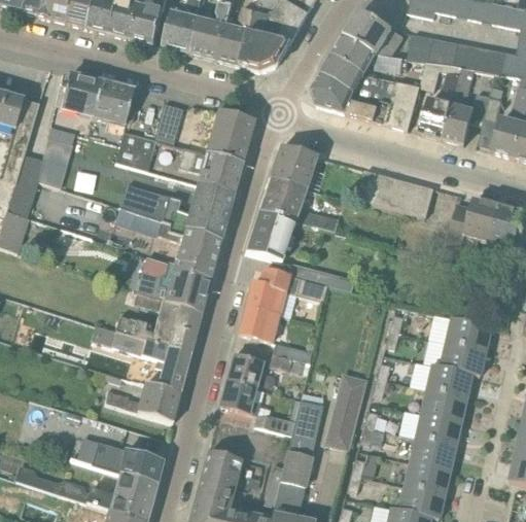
[(0,0),(0,5),(25,12),(27,0),(0,0)]
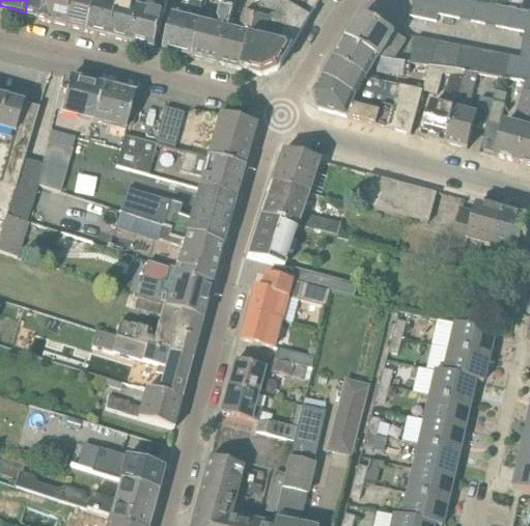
[(27,0),(25,12),(48,18),(51,0),(27,0)]
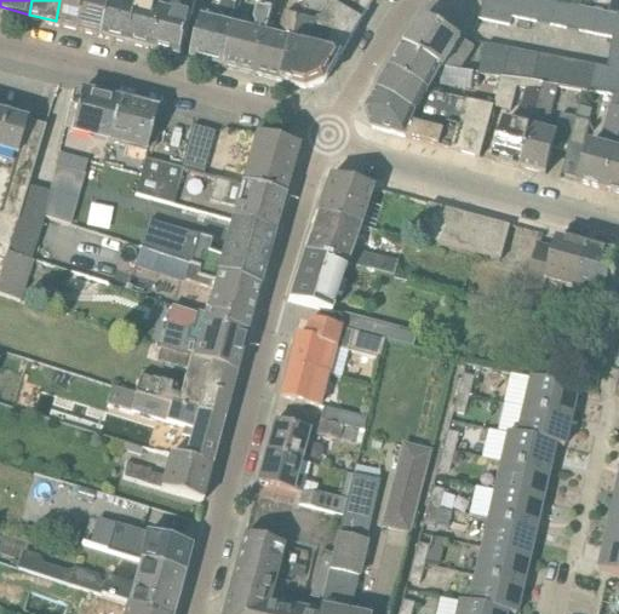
[(59,0),(56,21),(80,28),(86,0),(59,0)]
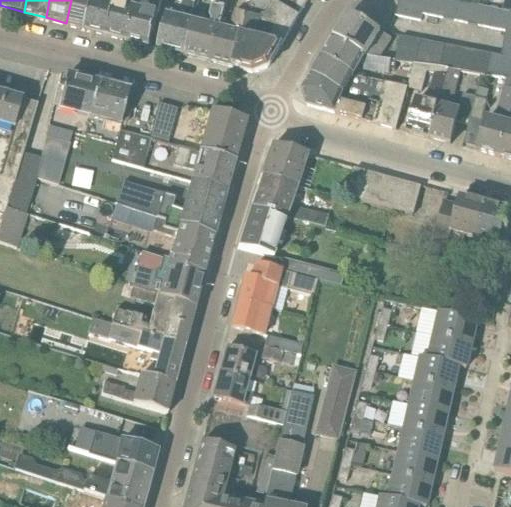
[(71,0),(66,23),(87,28),(94,0),(71,0)]
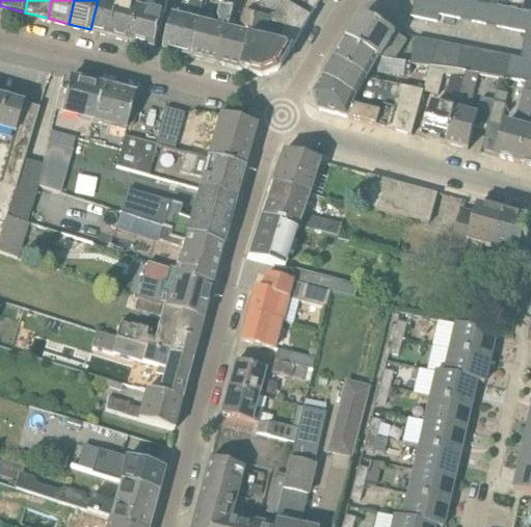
[(98,0),(90,29),(111,34),(120,0),(98,0)]
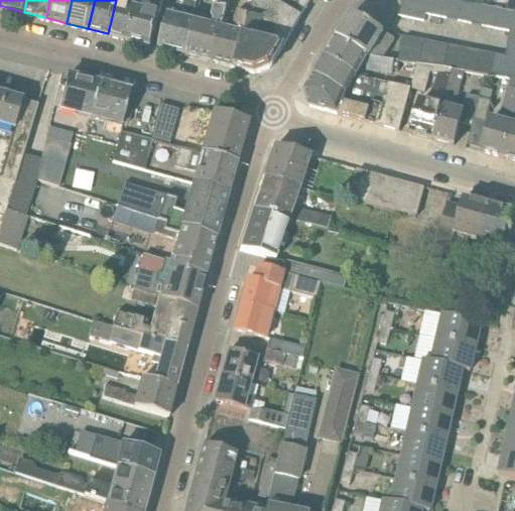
[(116,0),(108,33),(129,38),(139,0),(116,0)]
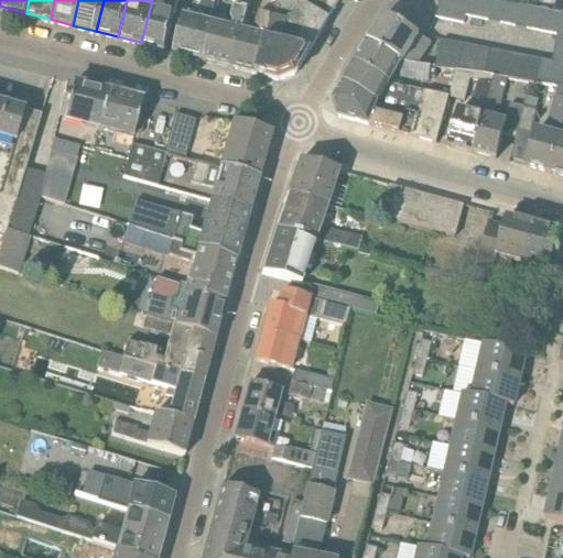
[(152,0),(141,42),(165,48),(177,0),(166,0),(169,3),(168,8),(152,3),(152,0)]
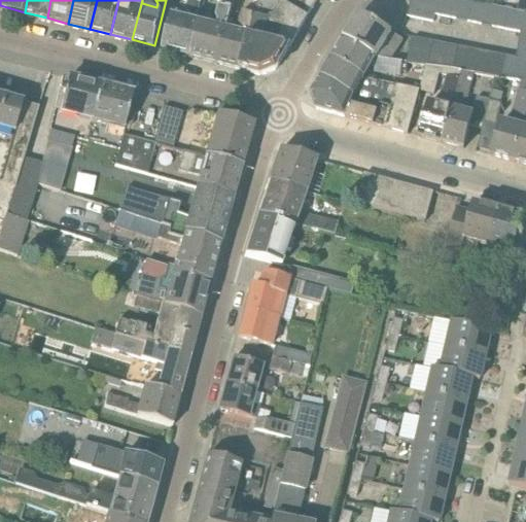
[(165,48),(193,55),(202,19),(199,18),(203,0),(189,0),(187,6),(191,11),(190,15),(182,12),(180,10),(181,6),(176,5),(165,48)]
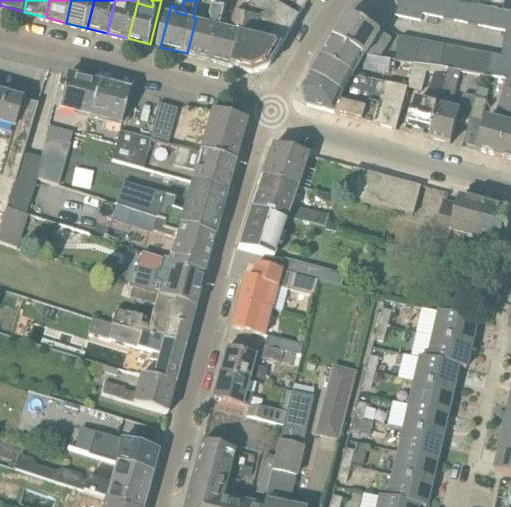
[(196,18),(187,53),(211,59),(220,24),(222,24),(227,0),(214,0),(211,15),(213,18),(212,21),(196,18)]
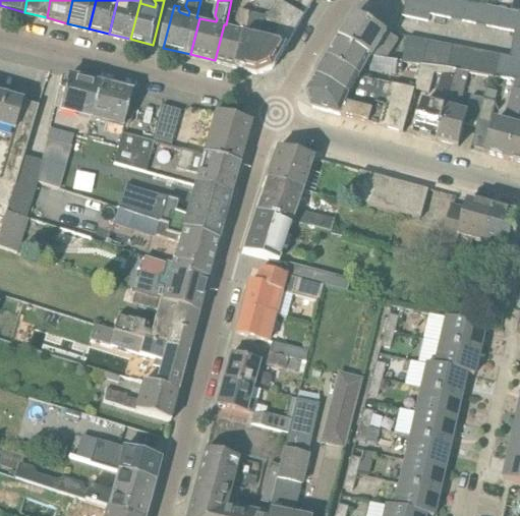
[(226,24),(224,24),(215,60),(239,66),(255,0),(243,0),(237,21),(241,24),(240,29),(226,24)]
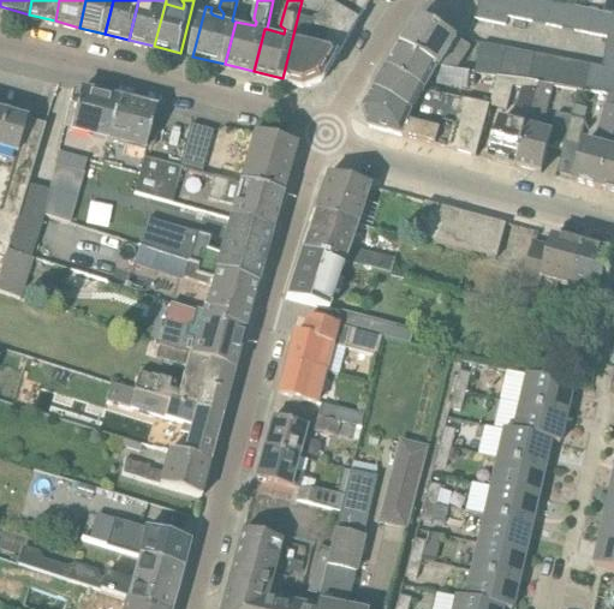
[(302,0),(282,78),(305,84),(323,77),(368,0),(302,0)]
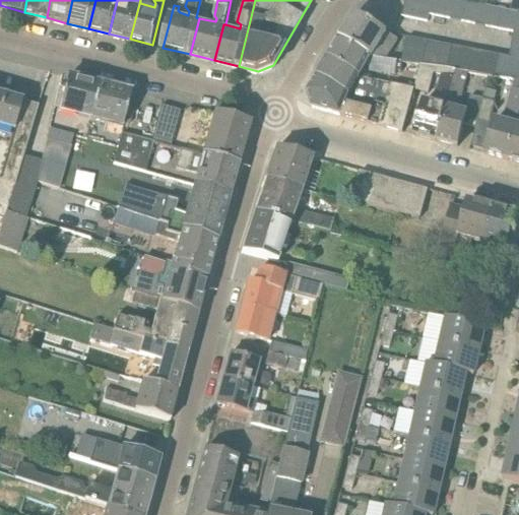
[(405,0),(403,12),(429,17),(430,10),(441,12),(443,0),(405,0)]
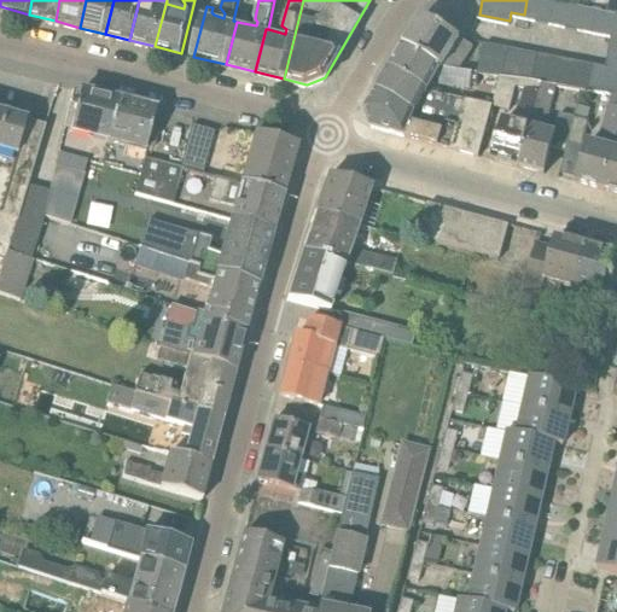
[(527,0),(524,15),(563,23),(568,0),(527,0)]
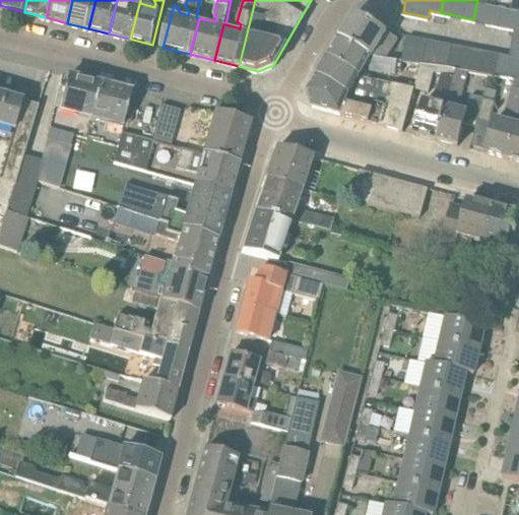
[(511,6),(482,0),(477,0),(473,19),(506,25),(511,6)]
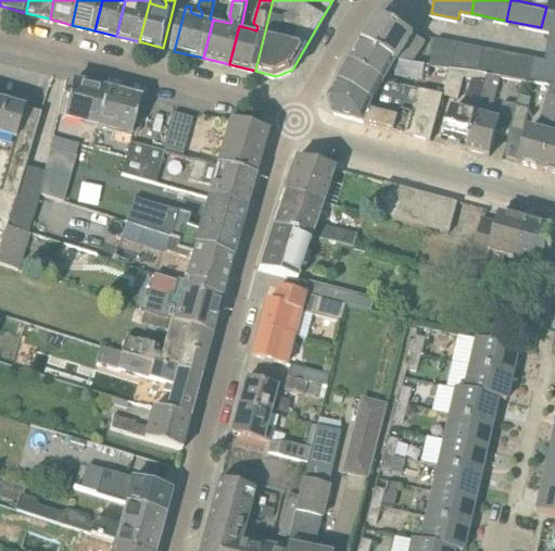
[(554,9),(546,7),(541,27),(551,29),(546,57),(537,54),(531,78),(551,82),(554,82),(554,9)]
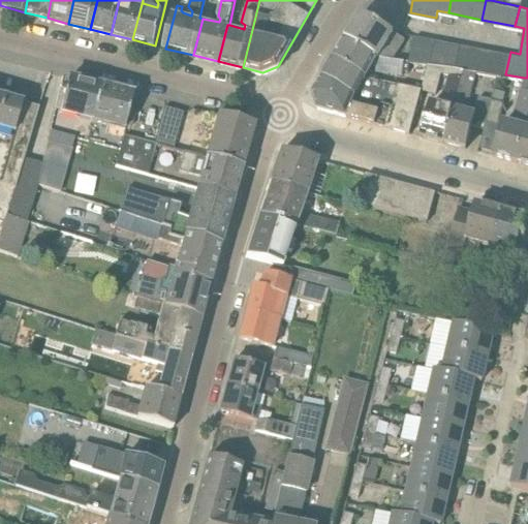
[(394,57),(405,37),(362,11),(346,37),(378,55),(394,57)]
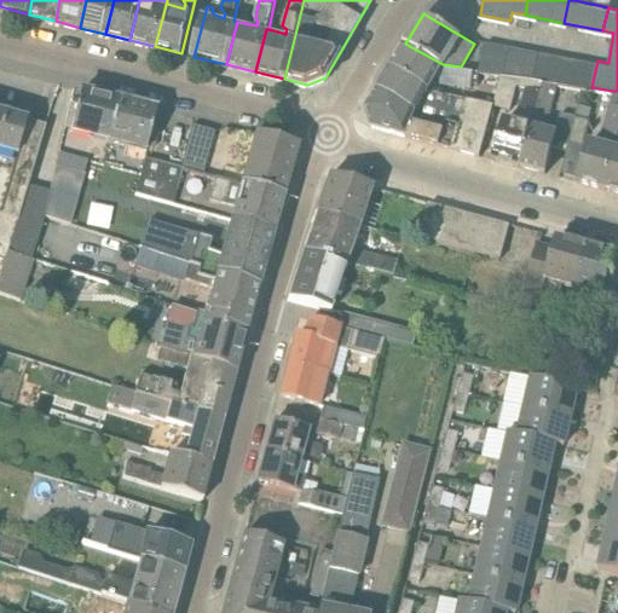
[(502,73),(507,44),(486,40),(480,70),(502,73)]
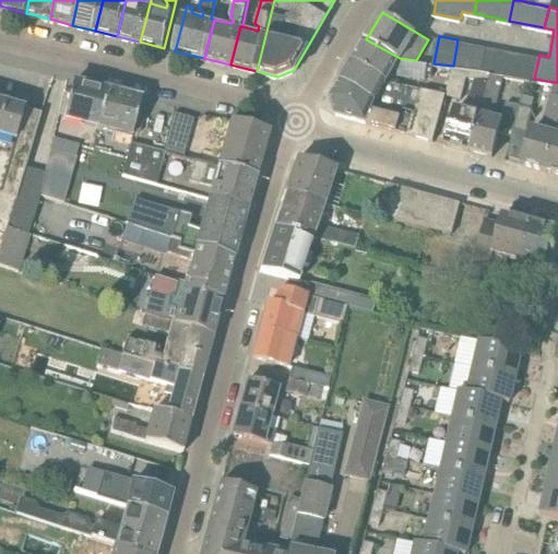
[(429,62),(416,60),(400,58),(366,39),(354,60),(387,80),(423,86),(447,92),(447,91),(390,79),(396,67),(400,69),(400,74),(427,78),(429,62)]
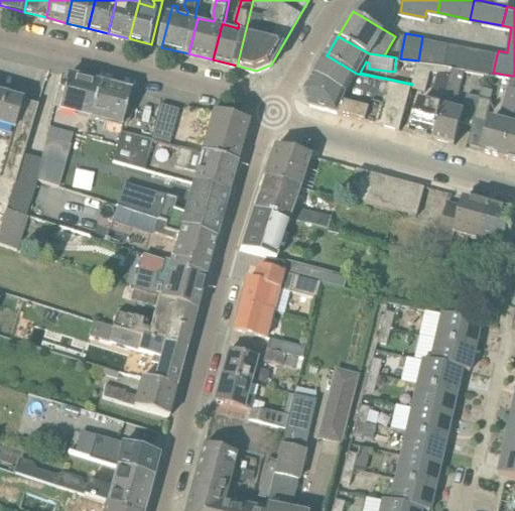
[(451,66),(455,42),(422,36),(418,60),(451,66)]
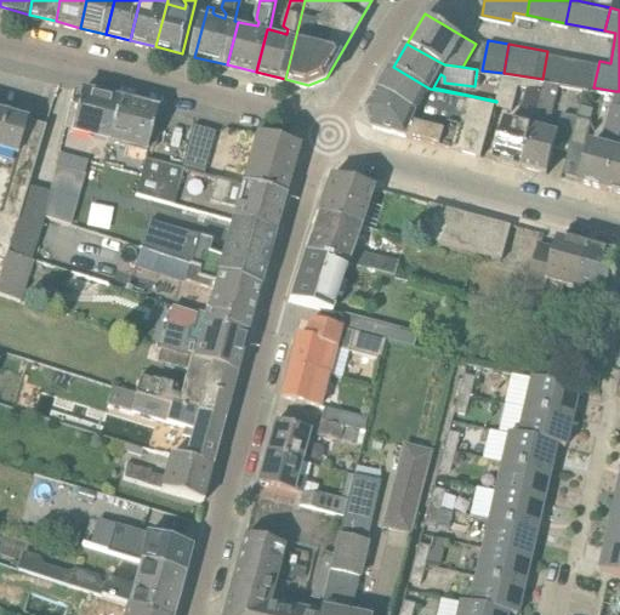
[(593,87),(599,61),(547,51),(542,79),(545,79),(561,83),(593,87)]
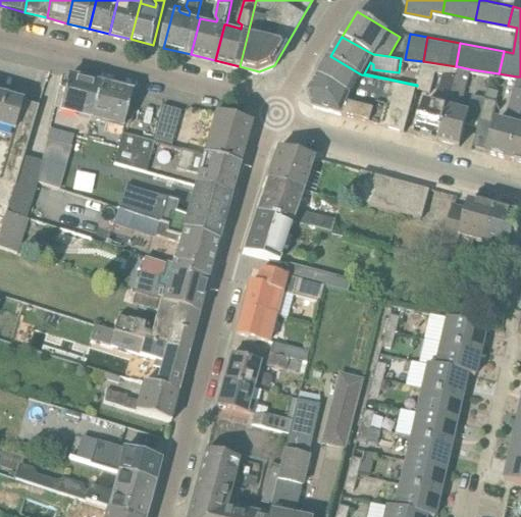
[(392,95),(395,81),(361,74),(330,56),(318,75),(353,94),(389,104),(392,95)]
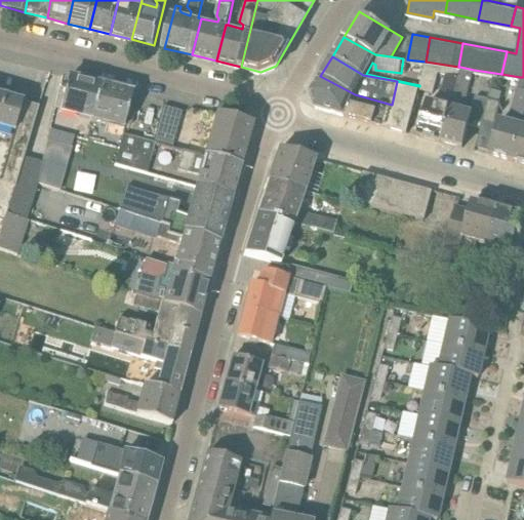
[(419,133),(440,140),(460,67),(458,67),(426,62),(419,85),(419,86),(418,87),(434,91),(440,70),(446,72),(440,96),(444,97),(443,101),(429,97),(419,133)]
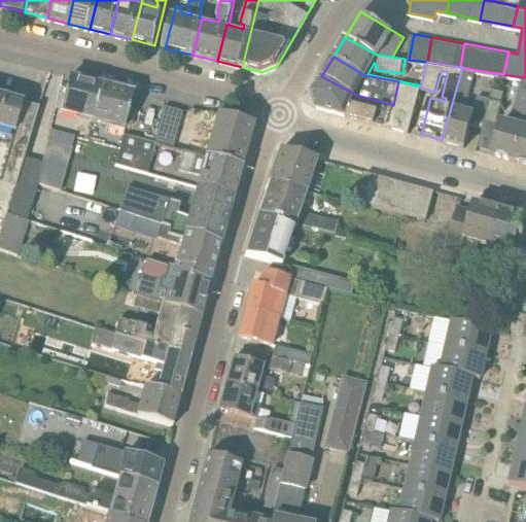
[(462,67),(442,140),(464,145),(470,123),(482,126),(484,118),(490,96),(478,93),(474,108),(460,105),(461,102),(467,103),(476,70),(462,67)]
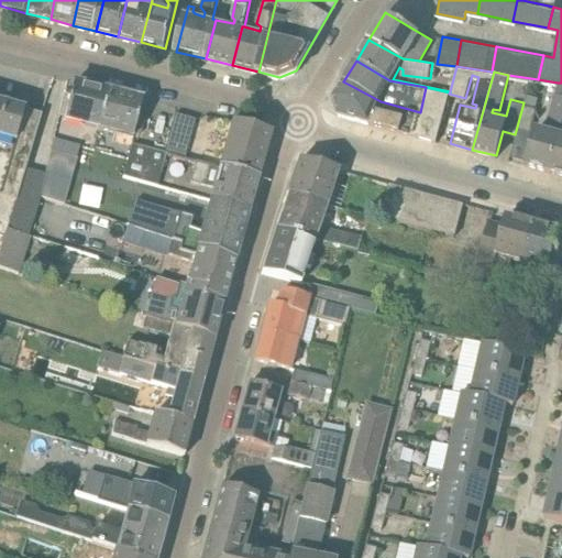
[(64,119),(99,127),(108,88),(74,79),(70,95),(65,94),(59,112),(65,115),(64,119)]
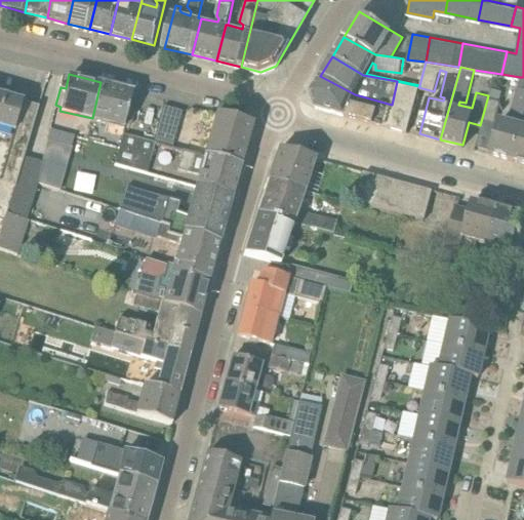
[(419,86),(397,81),(394,95),(392,105),(355,94),(320,76),(312,90),(316,106),(407,130),(418,87),(419,86)]
